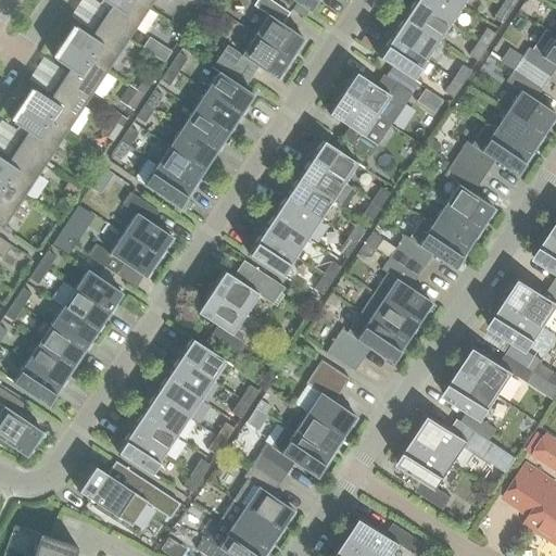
[(100,22),(127,39),(148,8),(136,0),(100,0),(110,7),(100,22)]
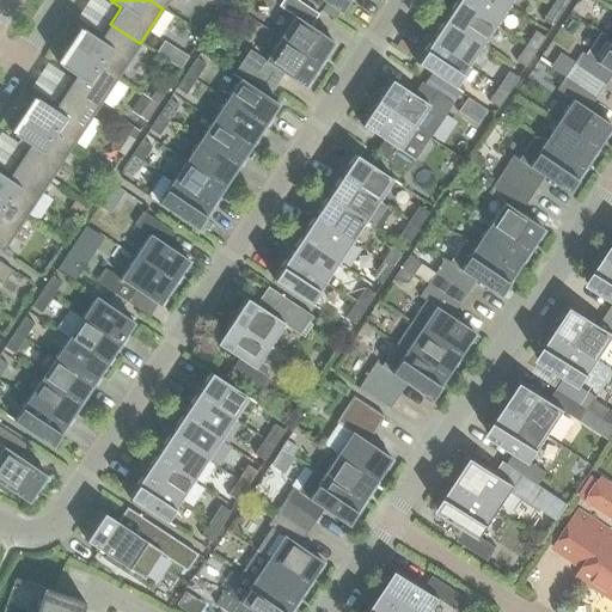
[(224,0),(203,0),(219,10),(225,0),(224,0)]
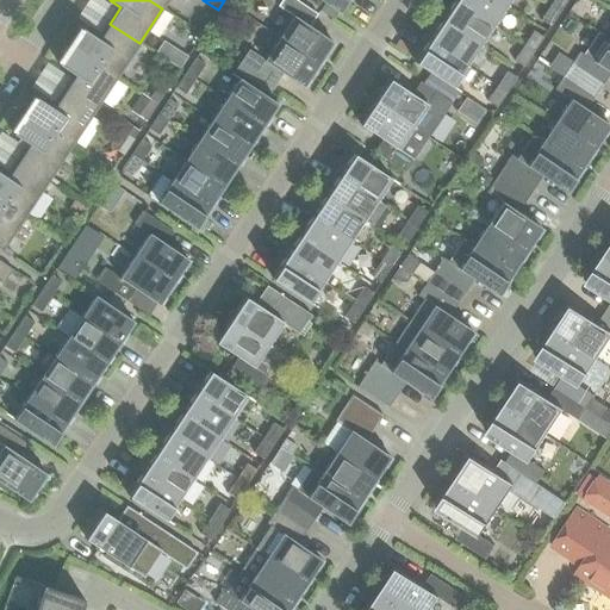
[(278,39),(316,64),(331,42),(309,27),(317,14),(294,0),(280,0),(277,7),(292,17),(278,39)]
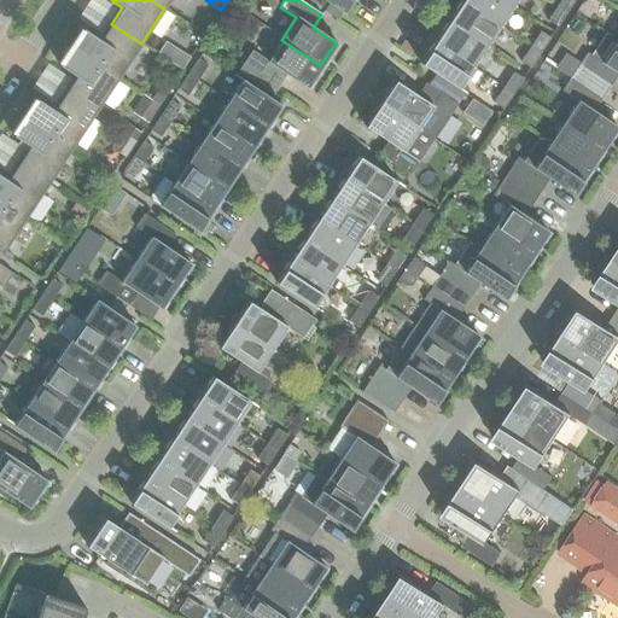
[(322,0),(342,12),(349,0),(322,0)]
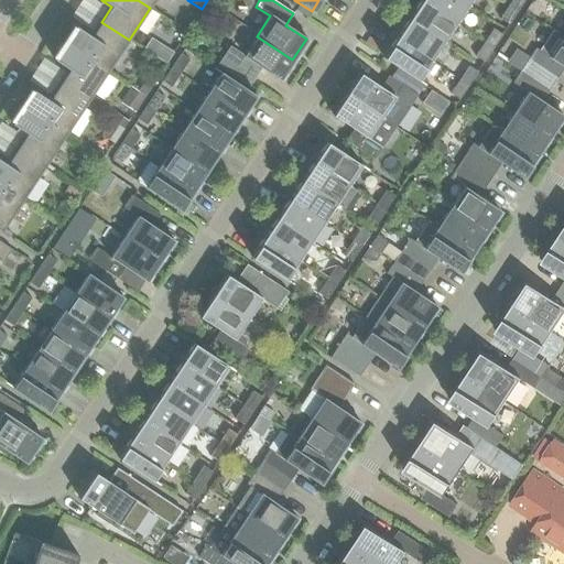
[(459,0),(420,0),(420,1),(455,24),(467,4),(459,0)]
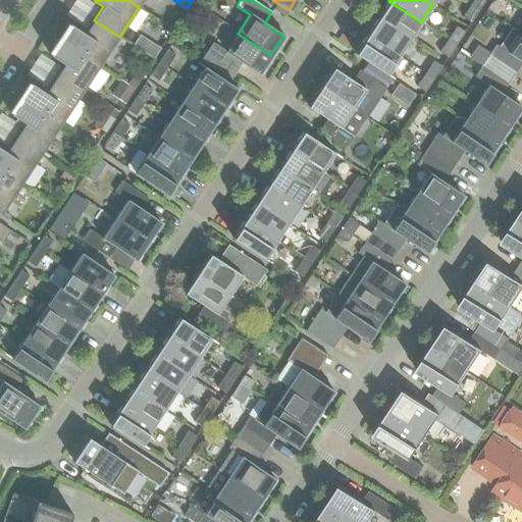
[(472,0),(470,5),(478,9),(484,0),(472,0)]
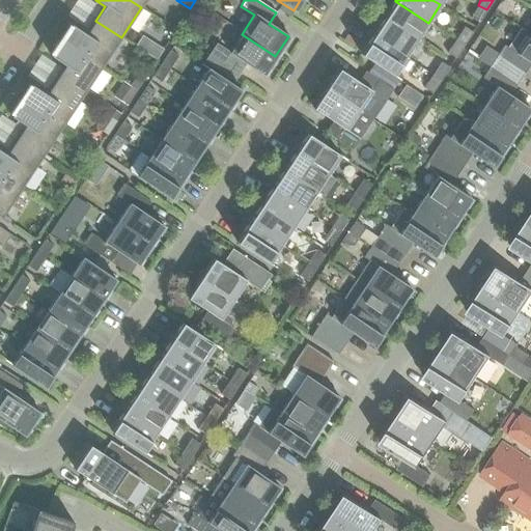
[(416,40),(428,23),(395,1),(384,19),(416,40)]
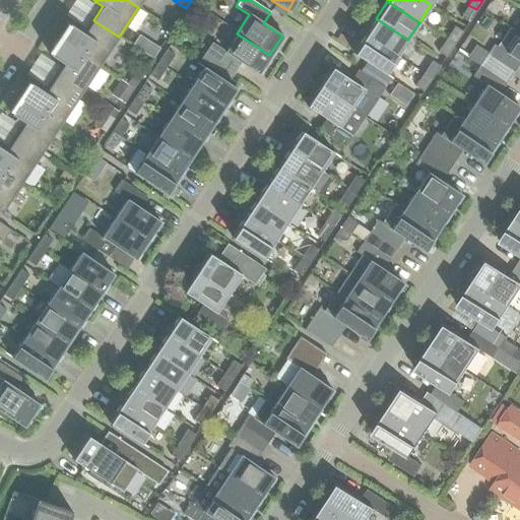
[(468,5),(460,17),(468,22),(476,9),(468,5)]
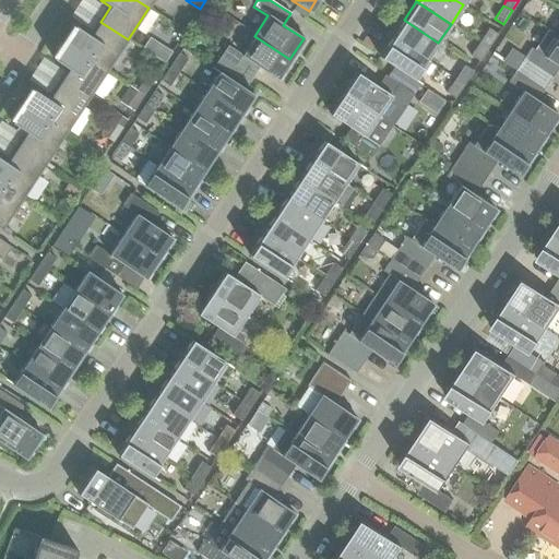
[(404,20),(391,38),(426,61),(438,43),(404,20)]
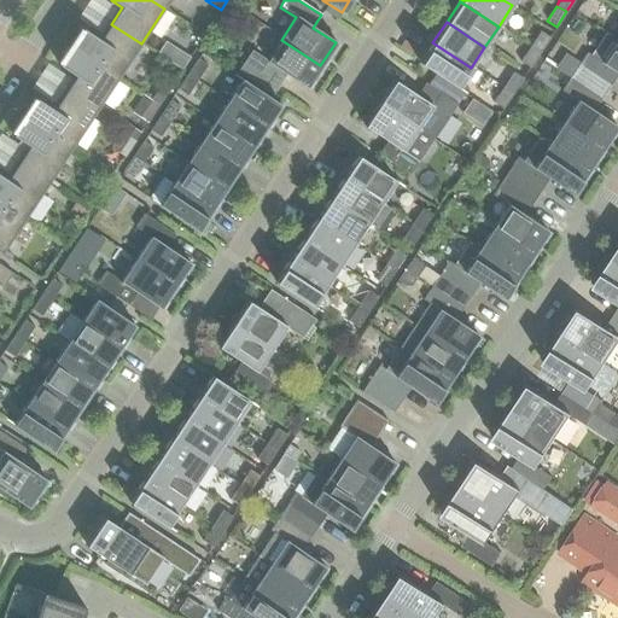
[(81,29),(69,47),(117,79),(141,44),(111,24),(99,41),(81,29)]
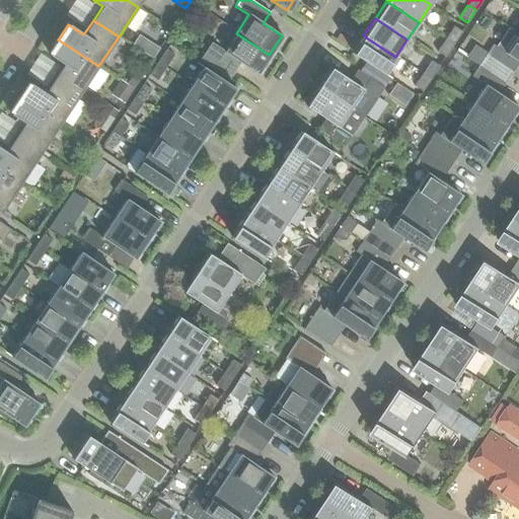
[(452,45),(461,31),(453,26),(444,40),(452,45)]
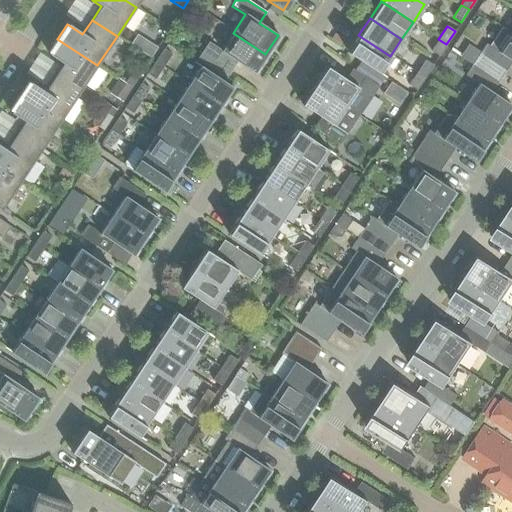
[(478,54),(505,72),(511,62),(511,35),(511,34),(501,28),(489,47),(485,44),(480,52),(478,54)]
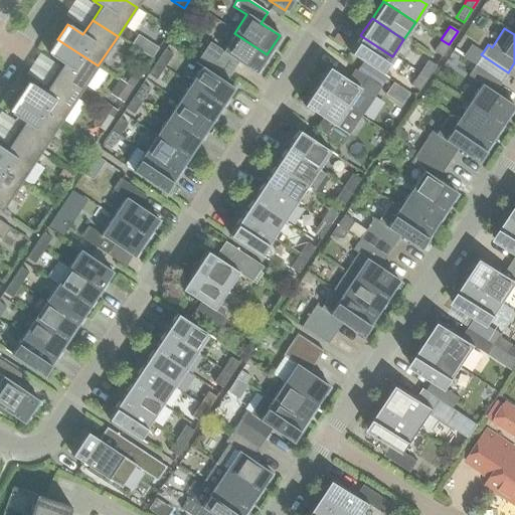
[(267,54),(234,33),(222,51),(209,42),(202,53),(228,71),(235,60),(254,73),(267,54)]
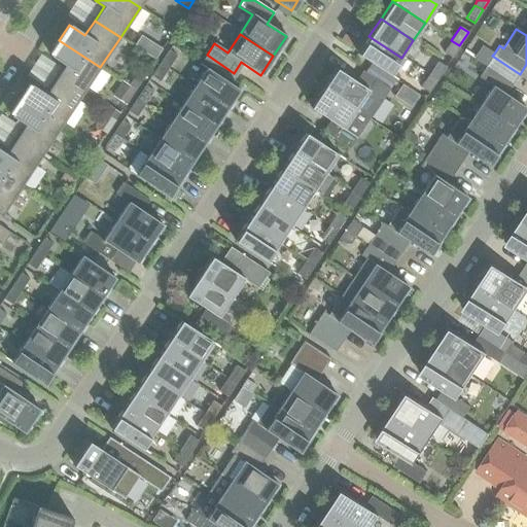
[(344,34),(340,40),(350,46),(354,41),(344,34)]
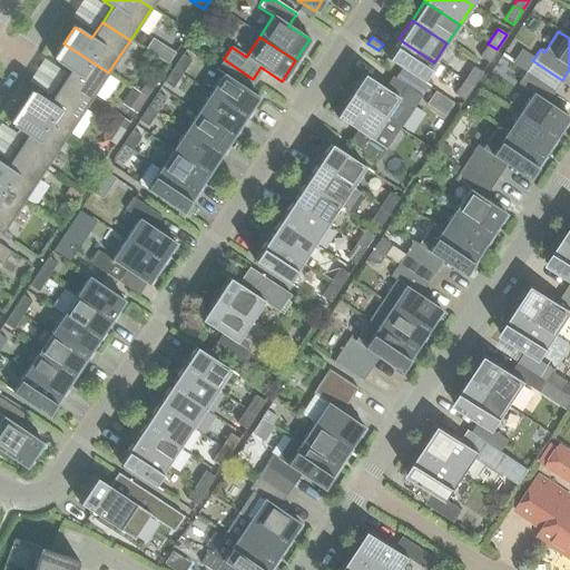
[(399,39),(386,59),(429,87),(429,86),(422,81),(434,62),(399,39)]
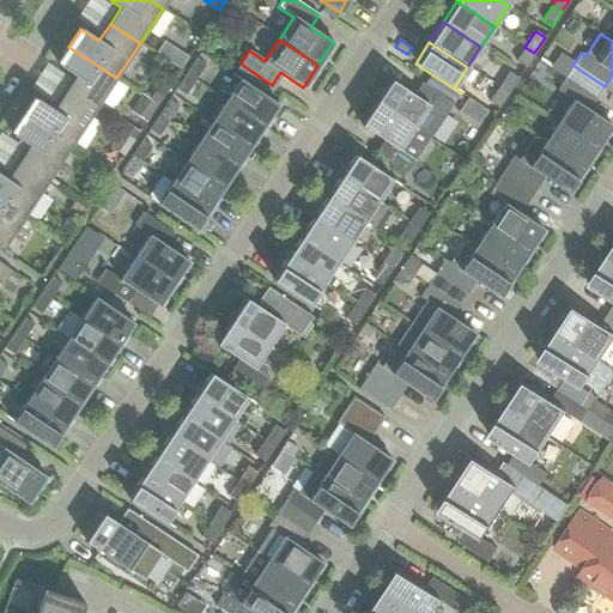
[(74,77),(64,93),(93,113),(116,78),(68,47),(56,65),(74,77)]
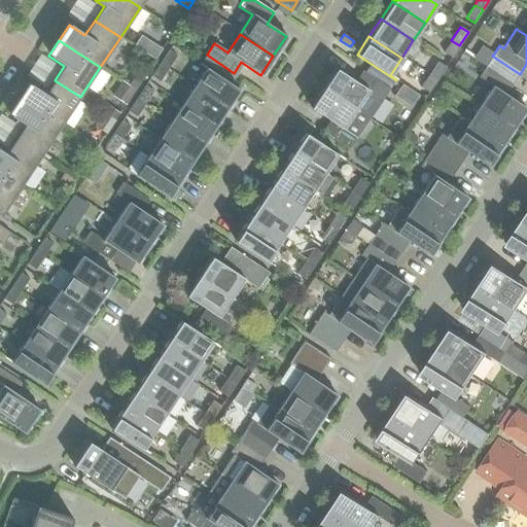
[(451,59),(459,45),(451,40),(443,53),(451,59)]
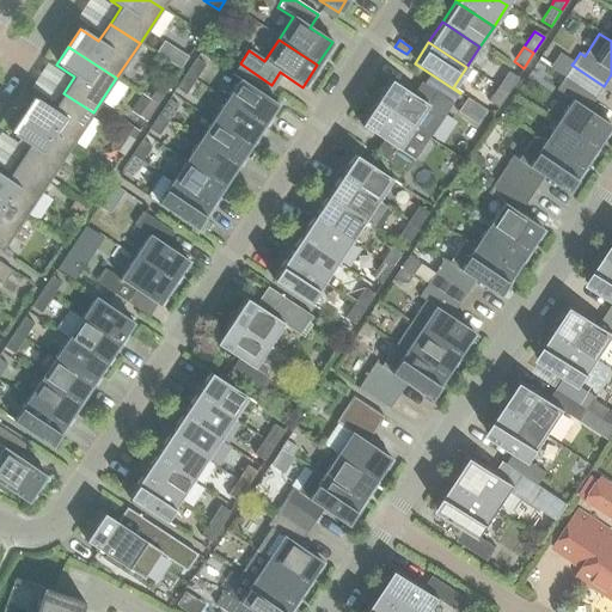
[(552,69),(564,78),(571,65),(574,62),(562,55),(552,69)]
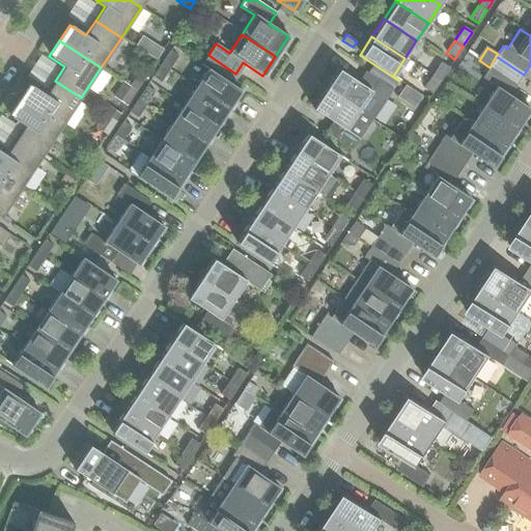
[(169,51),(161,64),(169,70),(177,57),(169,51)]
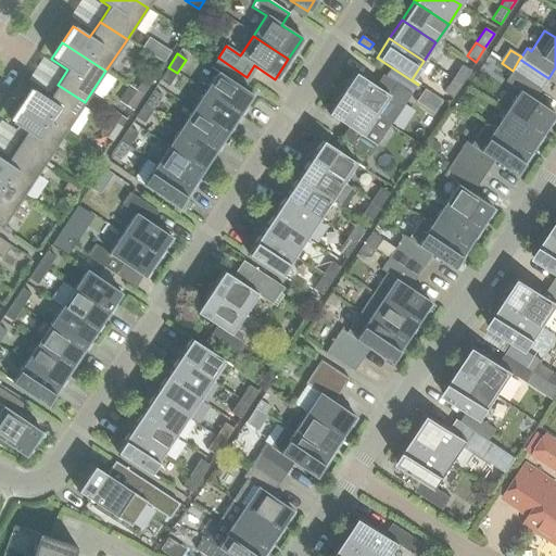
[(541,89),(548,78),(519,59),(513,71),(541,89)]
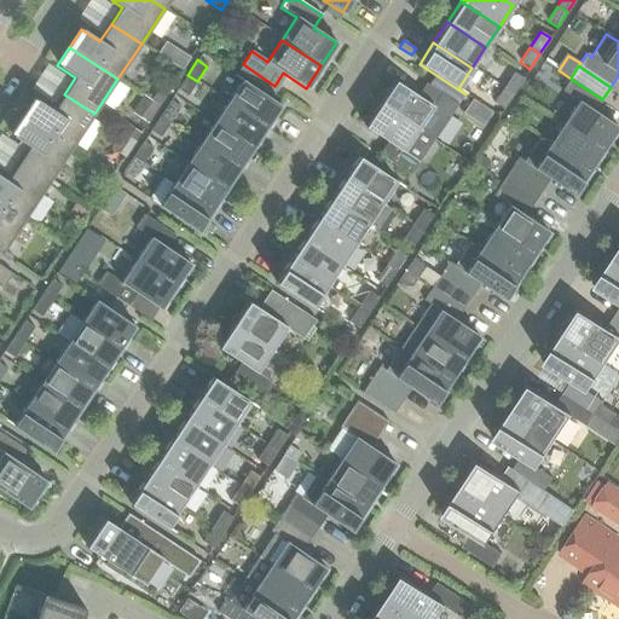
[(513,94),(522,79),(513,73),(503,88),(513,94)]
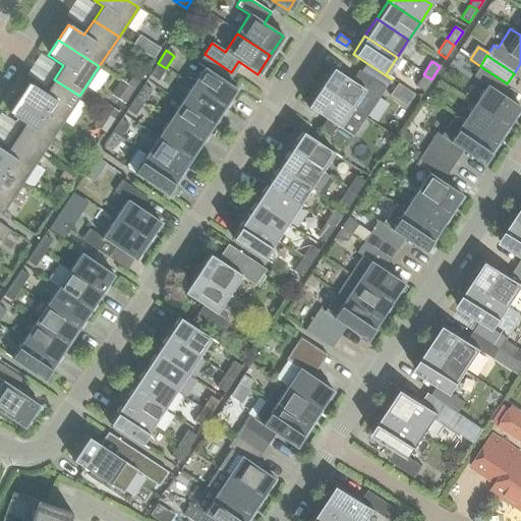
[(157,81),(166,68),(158,63),(149,75),(157,81)]
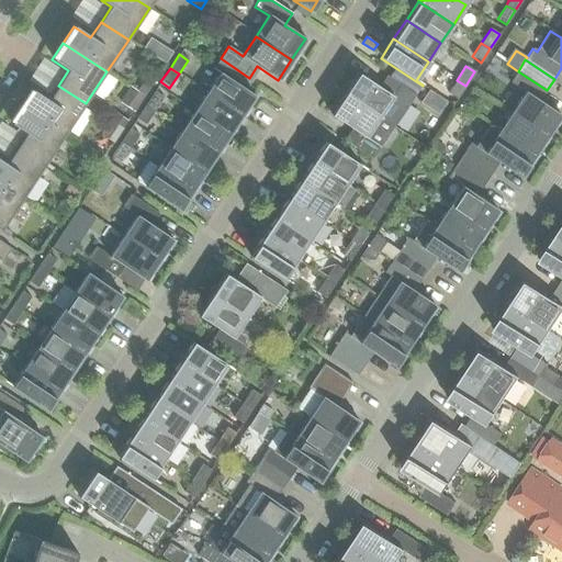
[(220,74),(208,92),(242,114),(255,96),(212,68),(212,69),(220,74)]
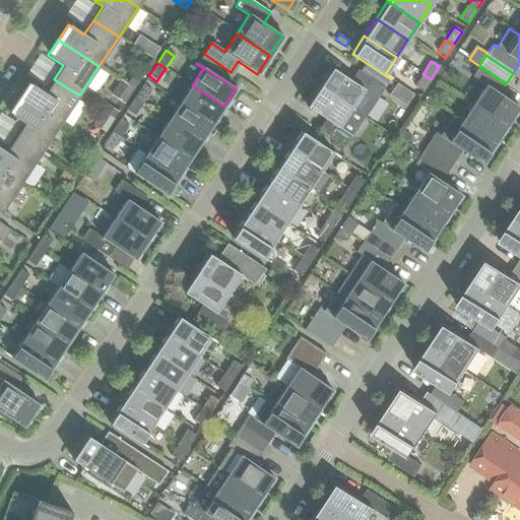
[(485,85),(473,104),(506,126),(518,107),(499,93),(506,83),(479,66),(472,76),(485,85)]
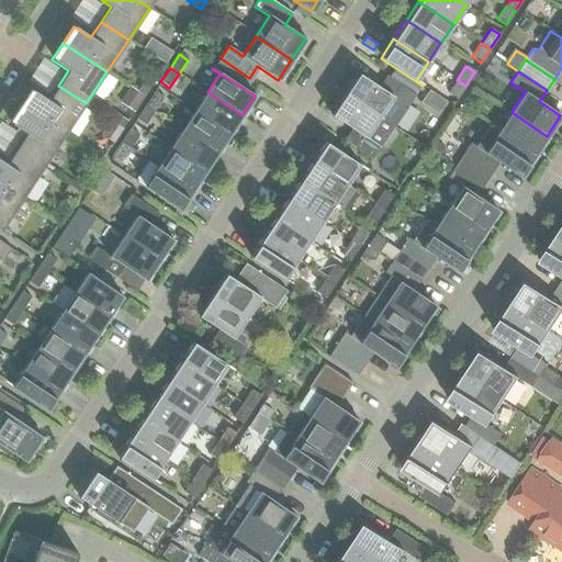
[(358,74),(344,94),(379,117),(393,98),(407,107),(415,94),(386,76),(379,88),(358,74)]
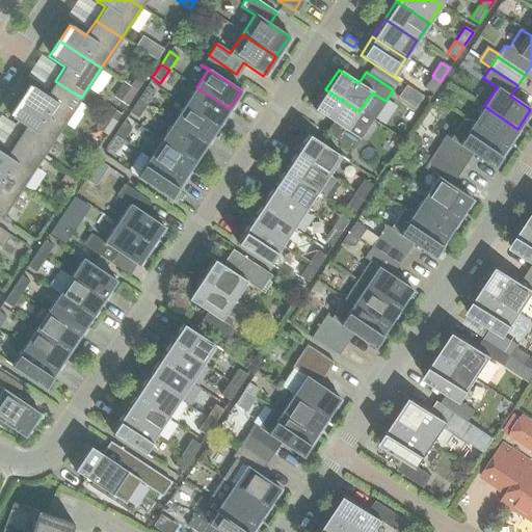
[(432,94),(441,81),(432,76),(424,88),(432,94)]
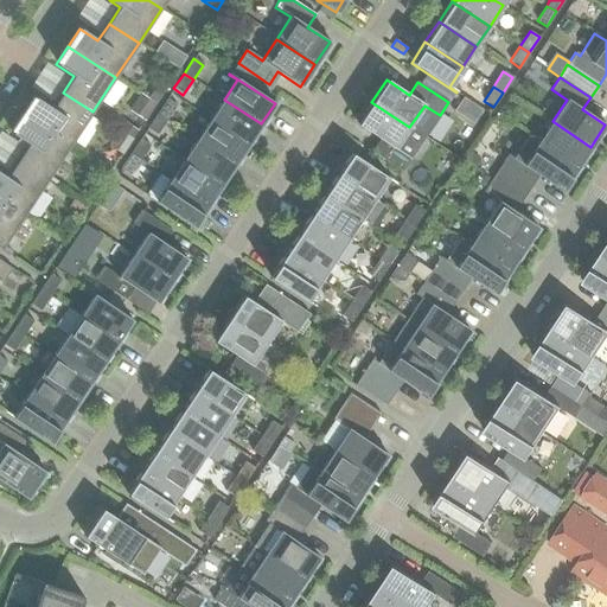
[(146,100),(154,106),(160,97),(152,91),(146,100)]
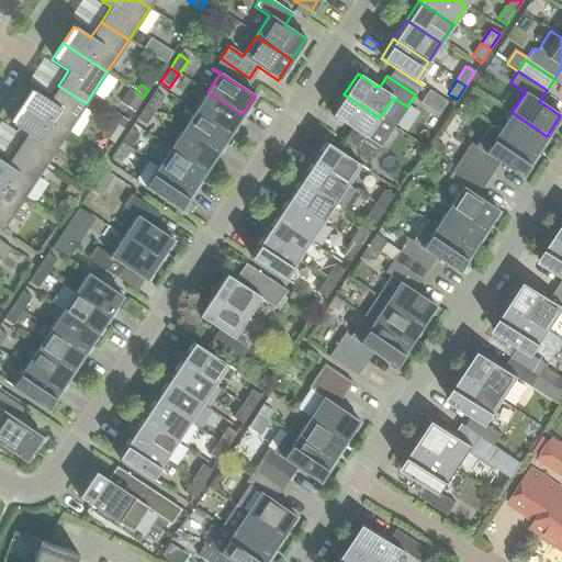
[(20,107),(65,136),(86,103),(58,86),(48,101),(32,90),(20,107)]
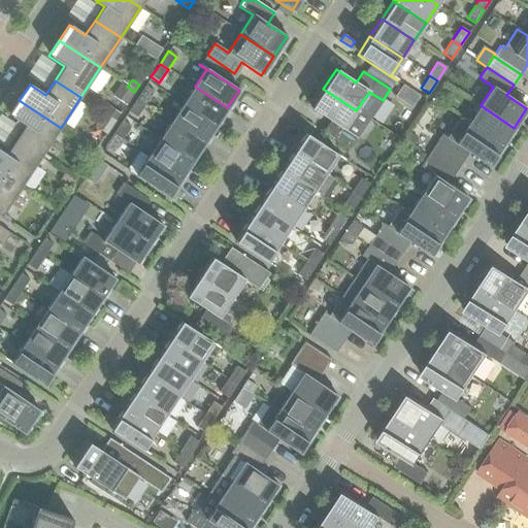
[(121,83),(111,97),(125,106),(134,92),(127,87),(121,83)]
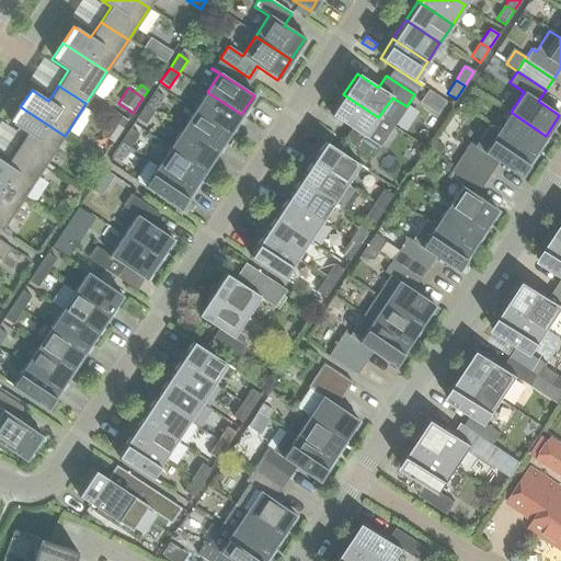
[(153,111),(163,98),(155,91),(145,105),(153,111)]
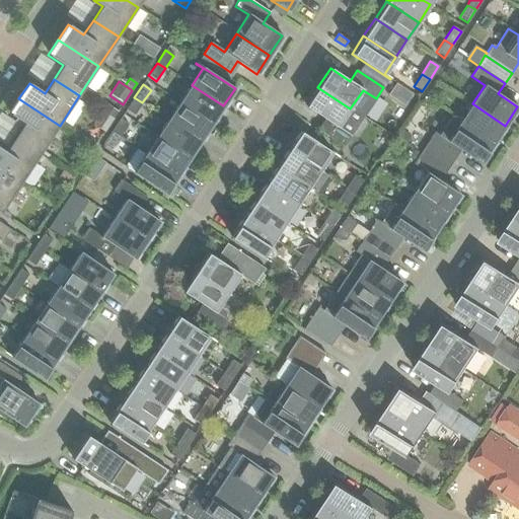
[(192,85),(179,102),(212,124),(223,105),(192,85)]
